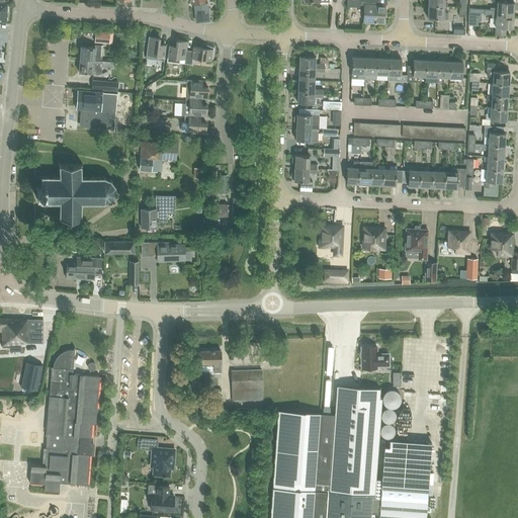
[(190,0),(191,3),(194,3),(196,21),(209,20),(206,0),(190,0)]
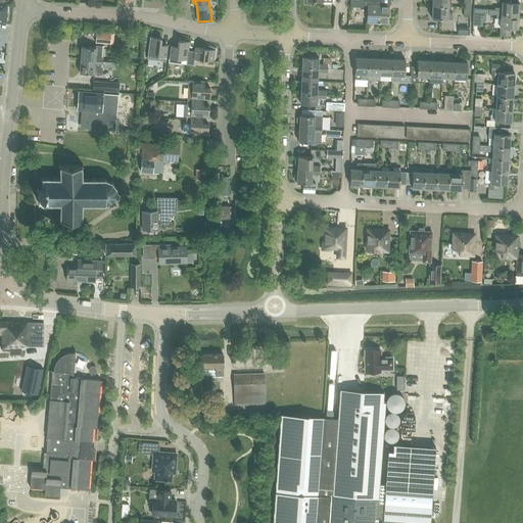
[(350,0),(350,8),(362,8),(362,5),(368,5),(367,22),(387,24),(388,5),(381,5),(381,0),(350,0)]
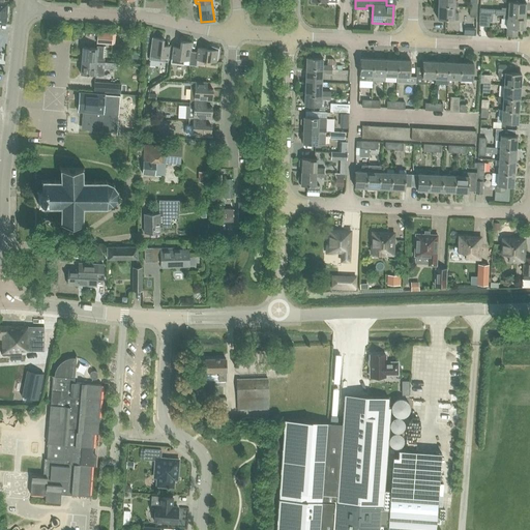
[(504,15),(525,16),(526,3),(519,2),(519,0),(502,0),(502,2),(508,2),(507,7),(501,7),(501,9),(495,9),(495,15),(504,15)]
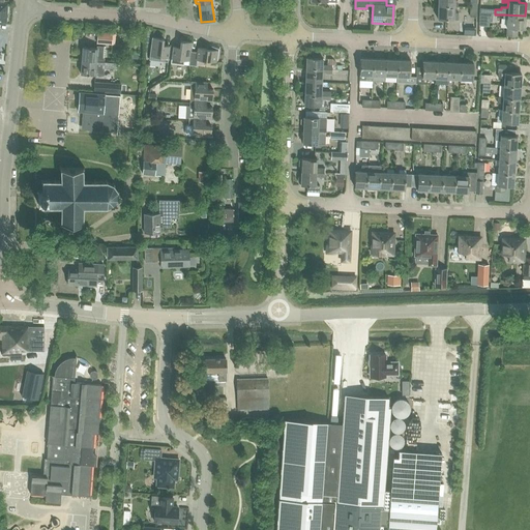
[(421,6),(421,16),(434,15),(434,5),(421,6)]
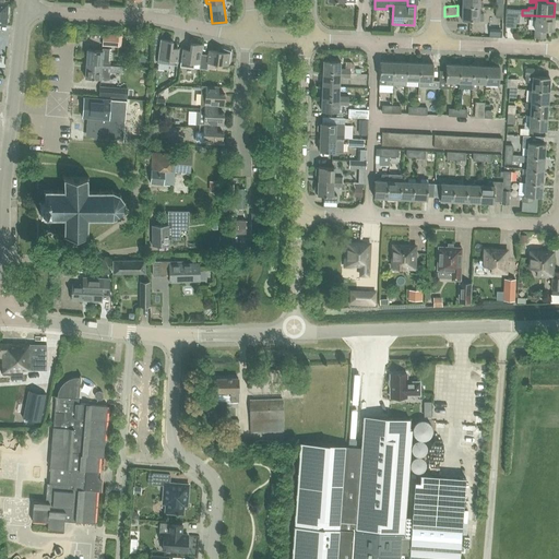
[(479,8),(462,7),(462,21),(479,21),(479,8)]
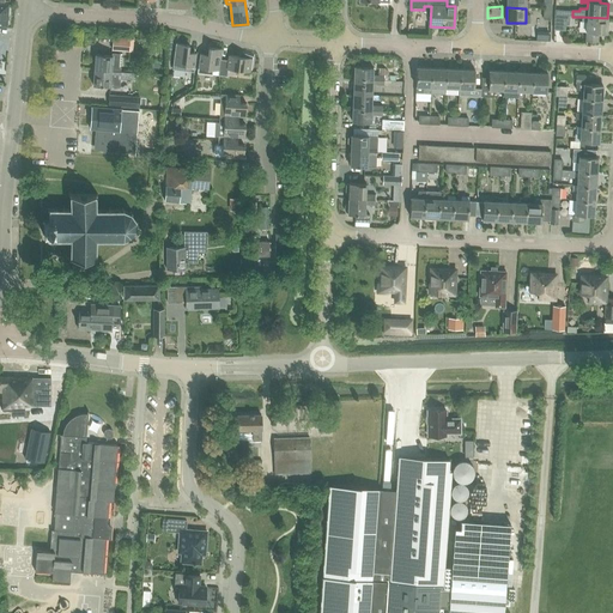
[(570,25),(570,16),(564,16),(556,14),(554,30),(565,30),(566,25),(570,25)]
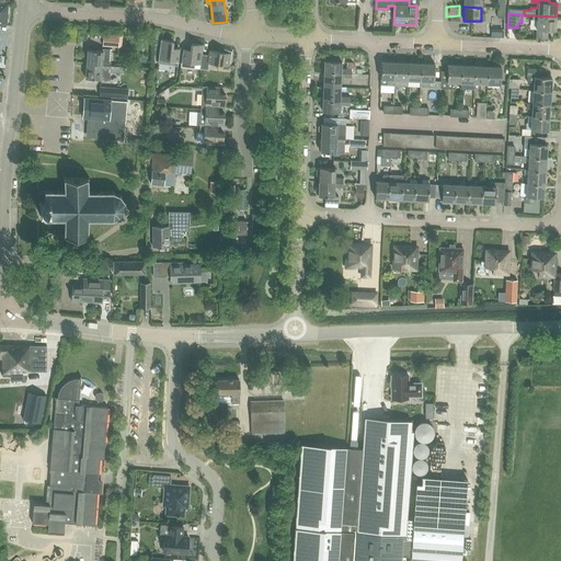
[(534,15),(533,20),(537,20),(536,38),(547,38),(548,31),(554,31),(556,16),(534,15)]
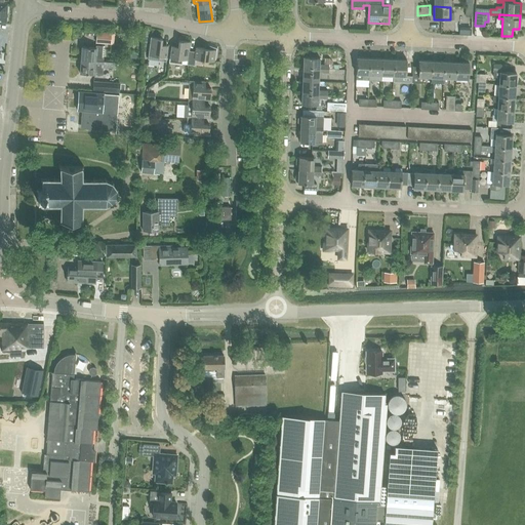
[(104,40),(112,40),(112,34),(97,33),(97,43),(104,43),(104,40)]
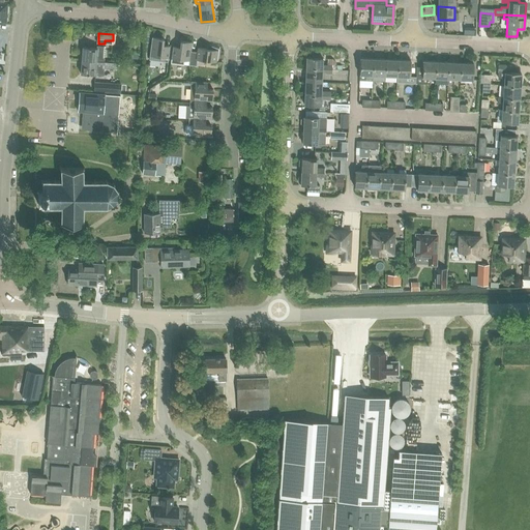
[(168,62),(170,46),(163,46),(164,38),(152,37),(150,56),(155,56),(155,60),(168,62)]
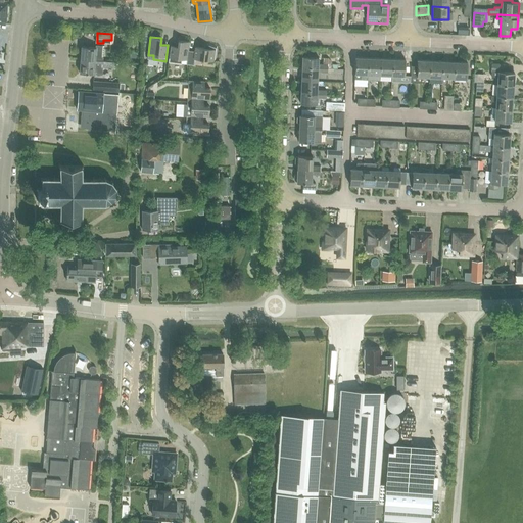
[(187,60),(189,51),(190,42),(178,40),(178,46),(171,46),(170,57),(169,62),(181,63),(182,60),(187,60)]
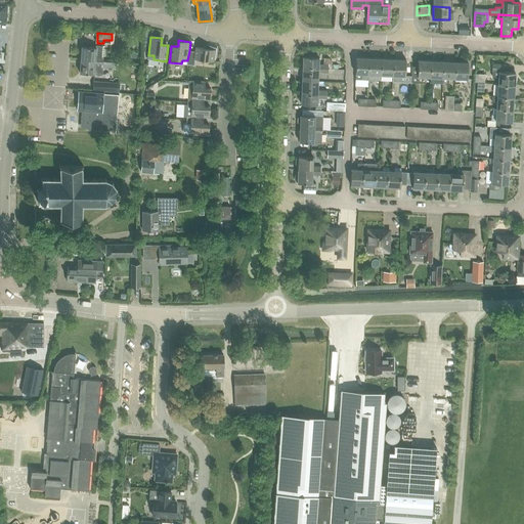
[(83,47),(82,60),(104,61),(104,58),(105,50),(105,46),(95,45),(95,48),(83,47)]
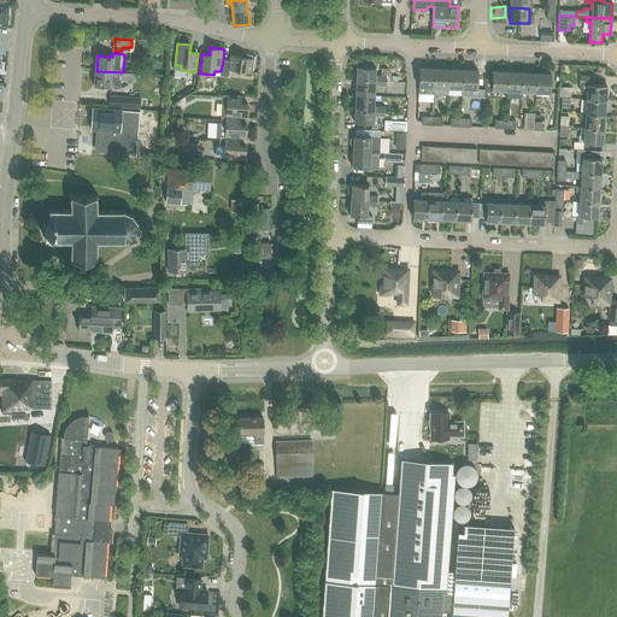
[(229,60),(223,60),(221,71),(221,76),(229,77),(229,70),(252,72),(254,57),(247,54),(246,58),(230,56),(229,60)]
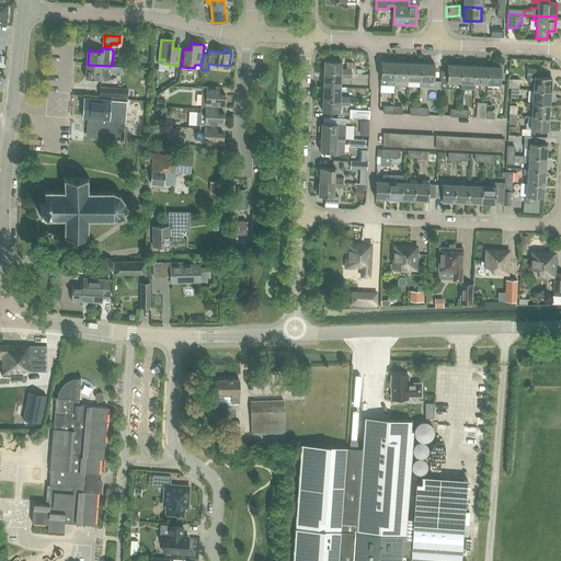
[(324,60),(324,72),(352,73),(352,69),(342,68),(342,61),(324,60)]
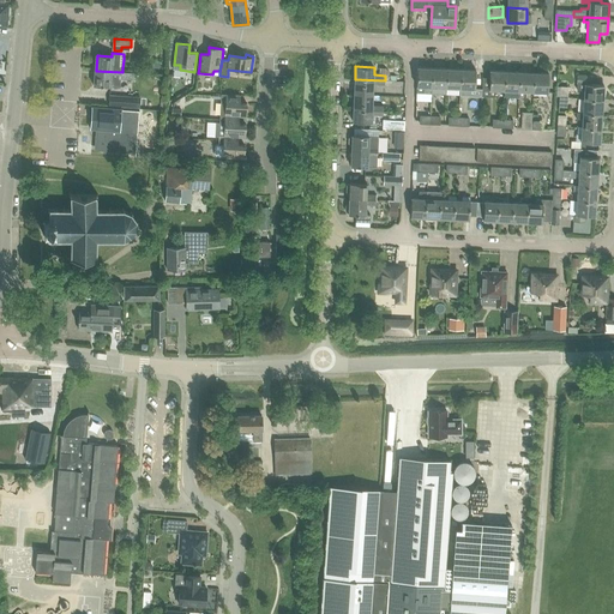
[(432,70),(417,68),(416,94),(431,95),(432,70)]
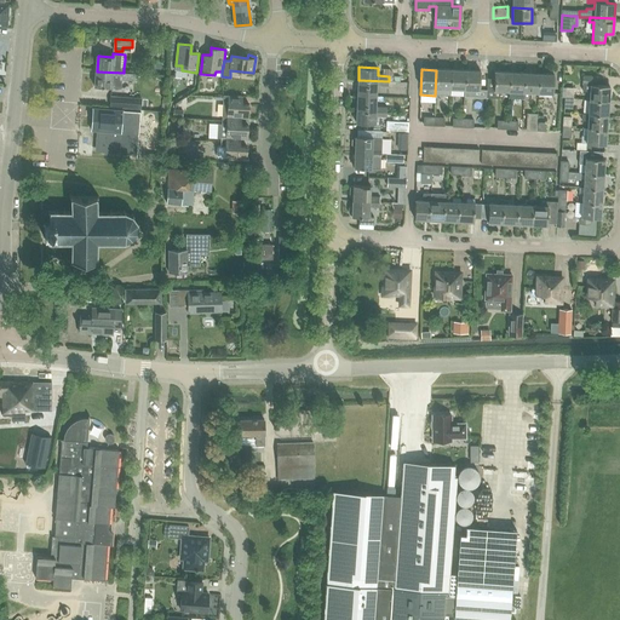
[(436,70),(435,96),(449,96),(449,90),(451,70),(436,70)]
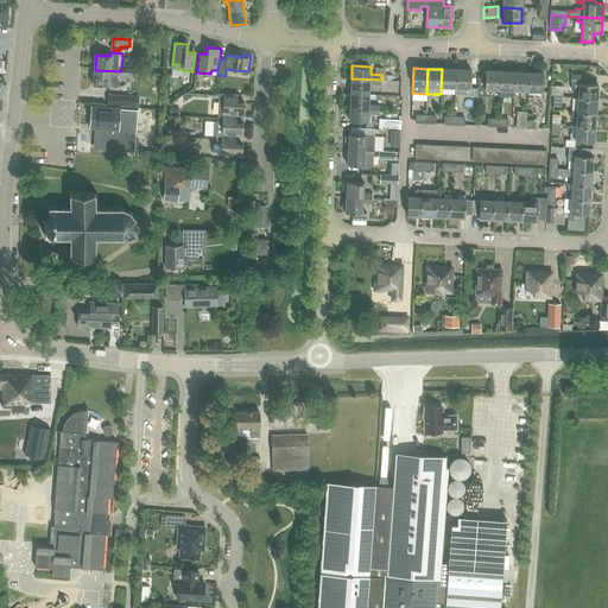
[(441,88),(455,88),(456,70),(442,69),(441,88)]
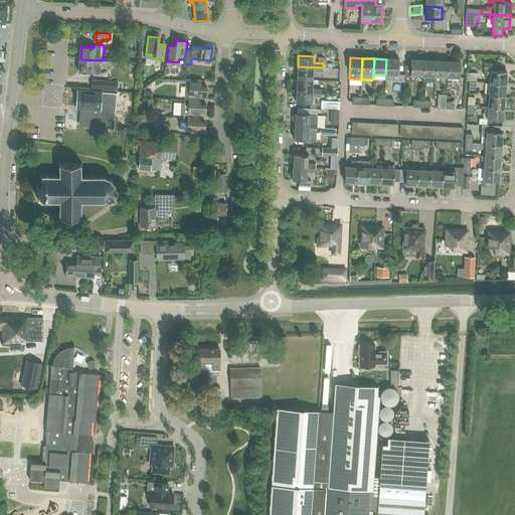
[(103,60),(80,59),(79,72),(101,74),(102,65),(103,61),(103,60)]
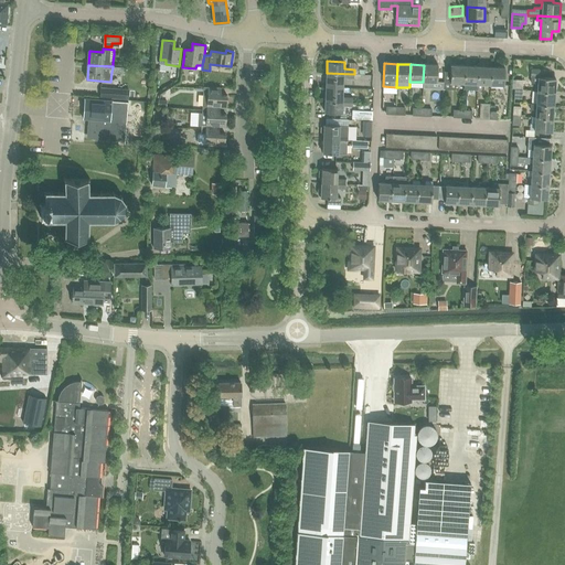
[(424,65),(423,82),(436,83),(437,65),(424,65)]
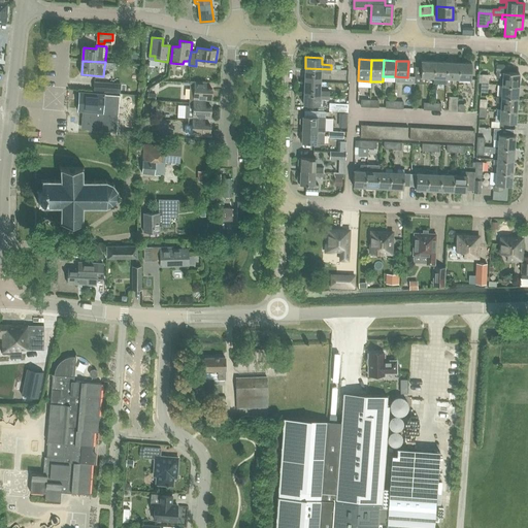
[(433,77),(433,62),(421,61),(421,67),(415,67),(415,84),(426,84),(426,76),(433,77)]
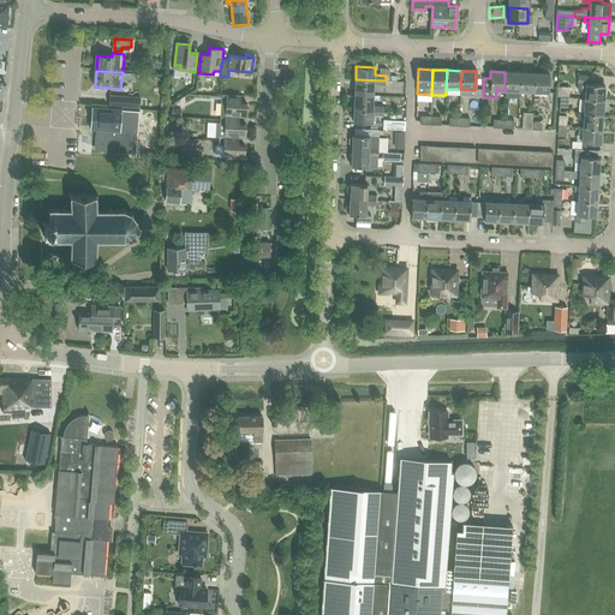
[(505,72),(505,90),(519,90),(519,72),(505,72)]
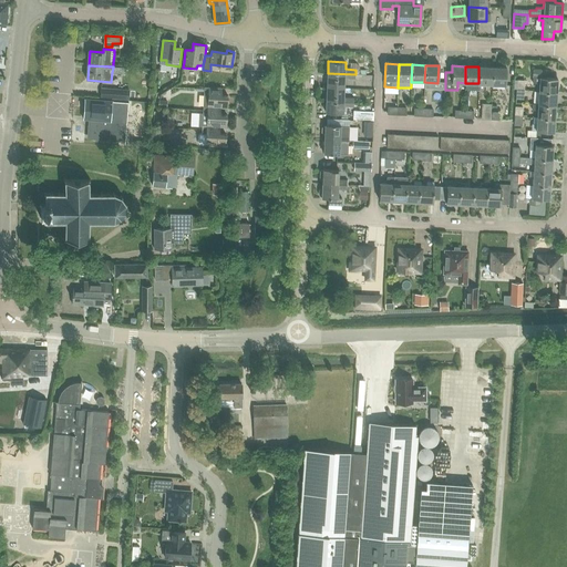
[(493,68),(478,66),(478,83),(478,90),(484,91),(484,83),(492,84),(493,68)]
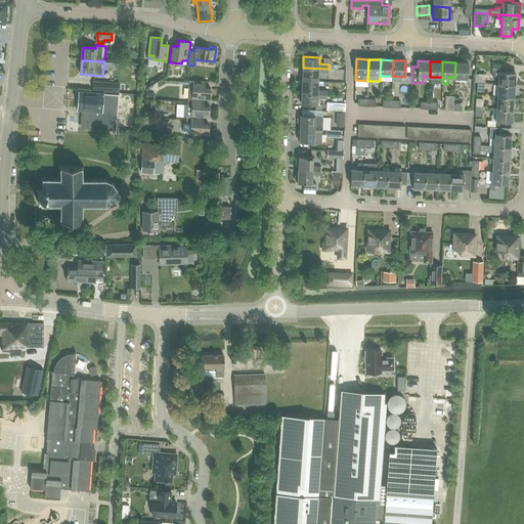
[(468,62),(455,62),(454,78),(467,78),(468,62)]
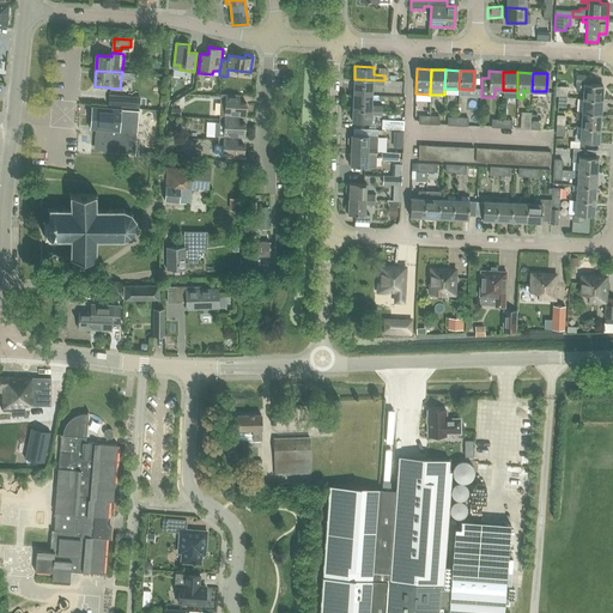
[(583,91),(582,98),(602,99),(604,85),(590,84),(592,76),(577,74),(576,90),(583,91)]
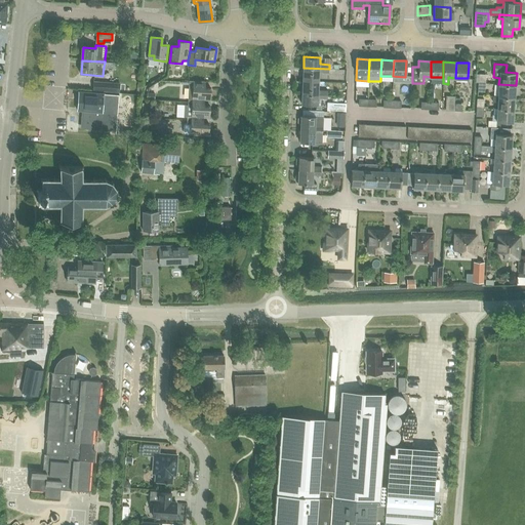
[(304,68),(303,80),(319,81),(319,73),(329,73),(329,69),(304,68)]
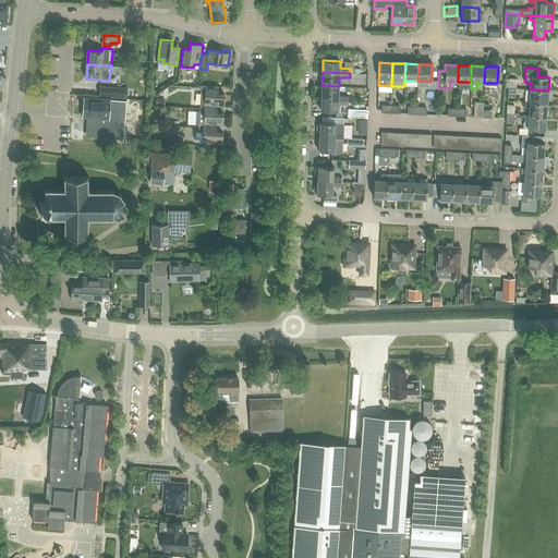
[(322,85),(322,99),(348,100),(348,99),(349,96),(339,96),(339,86),(322,85)]
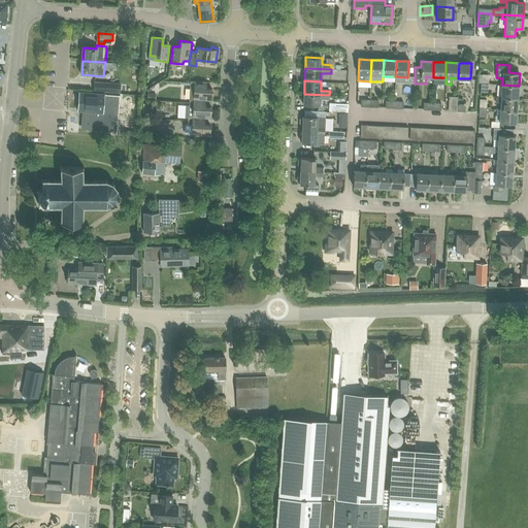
[(94,81),(93,91),(120,93),(121,84),(94,81)]
